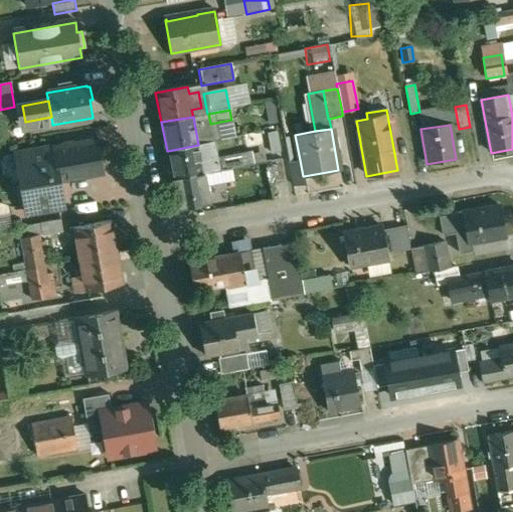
[(228,130),(212,133),(214,142),(229,139),(228,130)]
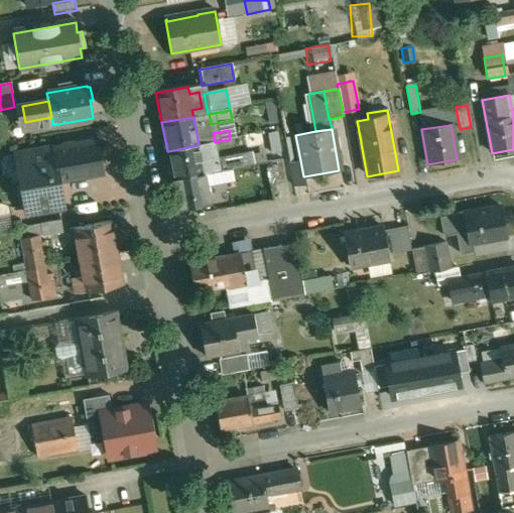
[(97,141),(15,155),(25,215),(63,209),(58,181),(102,174),(97,141)]
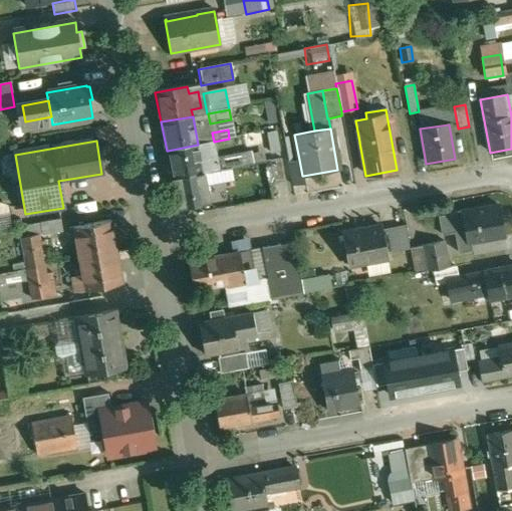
[(198,145),(168,151),(173,179),(204,174),(198,145)]
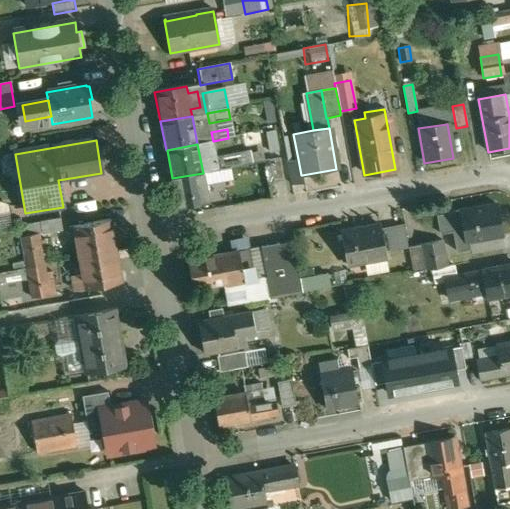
[(228,157),(216,159),(218,170),(230,168),(228,157)]
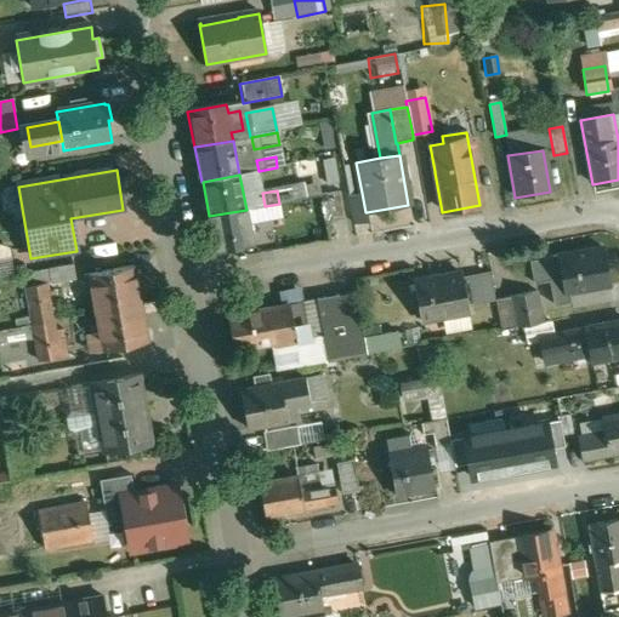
[(340,192),(327,195),(330,221),(345,218),(340,192)]
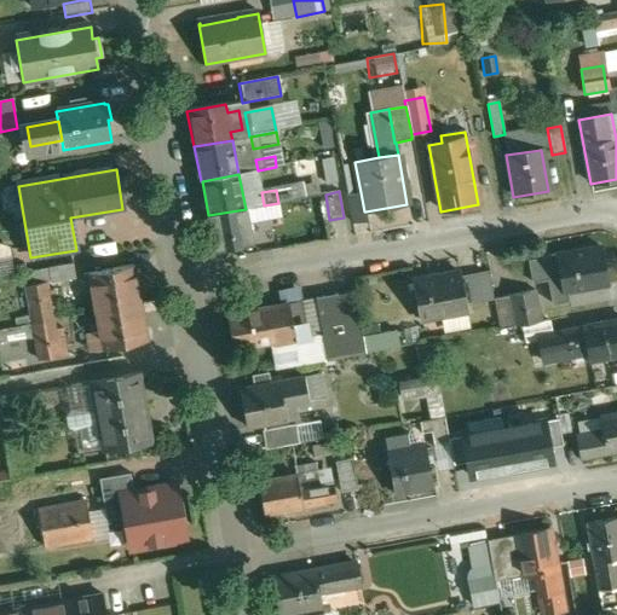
[(361,192),(346,195),(351,224),(367,220),(365,212),(364,212),(361,192)]
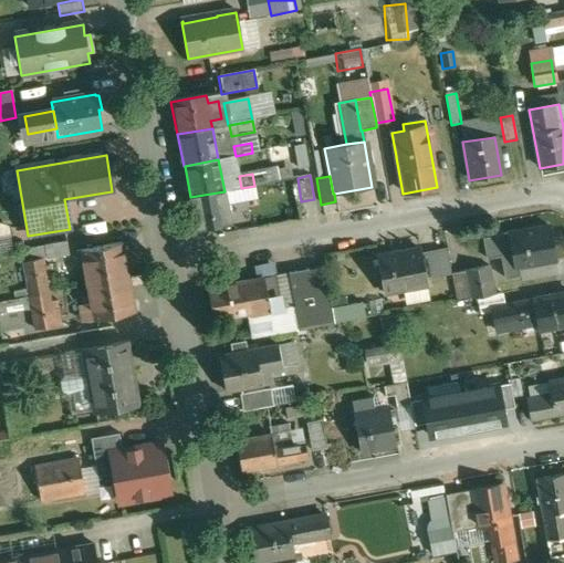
[(254,186),(241,188),(243,199),(257,197),(254,186)]
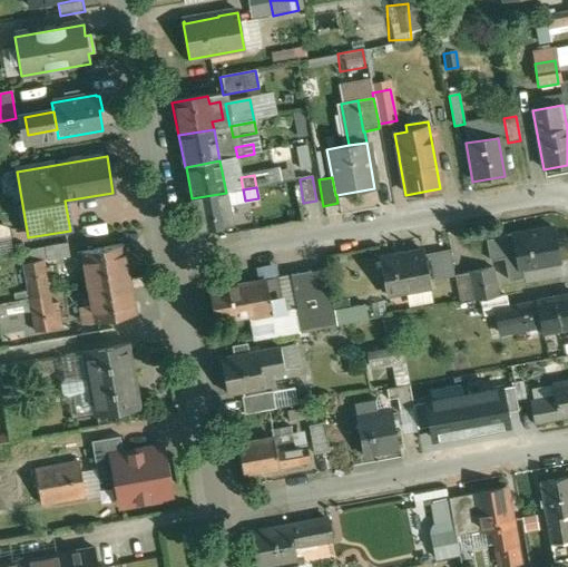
[(226,193),(192,198),(198,232),(232,225),(226,193)]
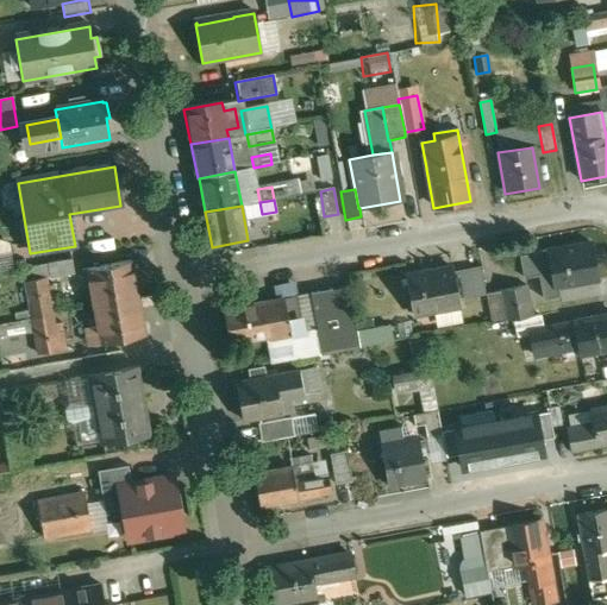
[(589,244),(519,257),(523,279),(538,276),(543,300),(559,297),(557,288),(596,281),(589,244)]
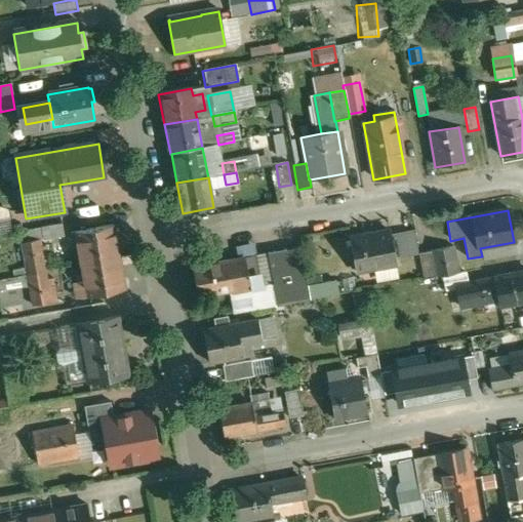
[(61,225),(41,228),(43,240),(64,237),(61,225)]
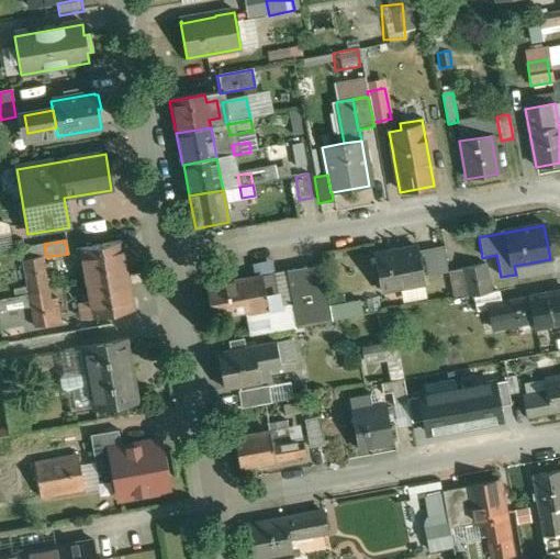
[(121,242),(80,249),(86,284),(127,277),(121,242)]
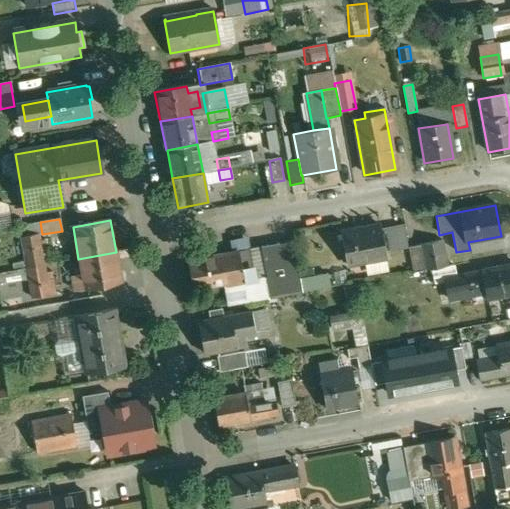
[(380,225),(341,233),(347,265),(370,261),(369,256),(385,253),(380,225)]
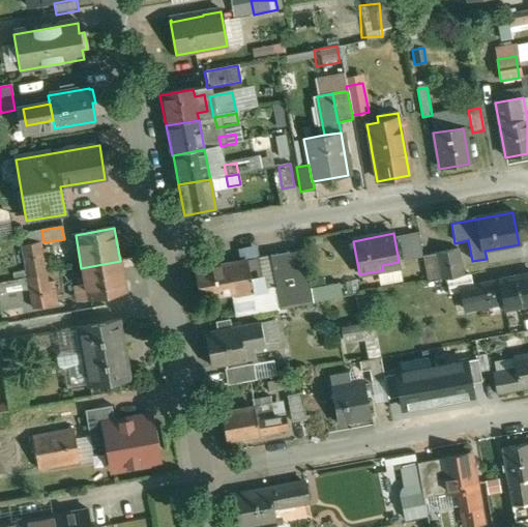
[(39,242),(21,245),(27,279),(46,275),(42,259),(49,258),(47,250),(40,251),(39,242)]
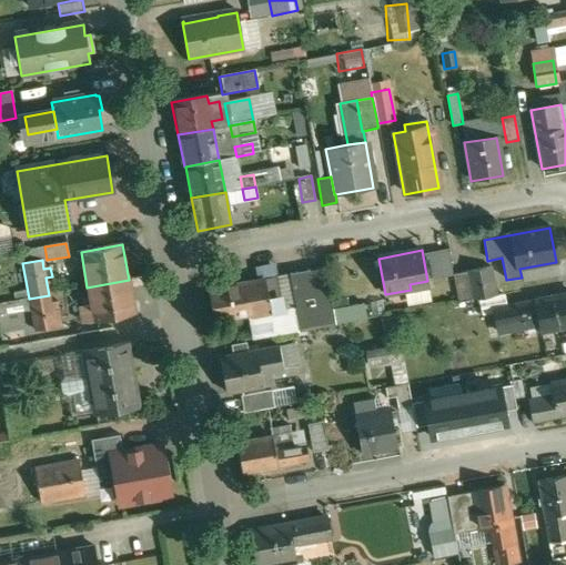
[(491,268),(454,274),(458,302),(458,303),(496,296),(491,268)]
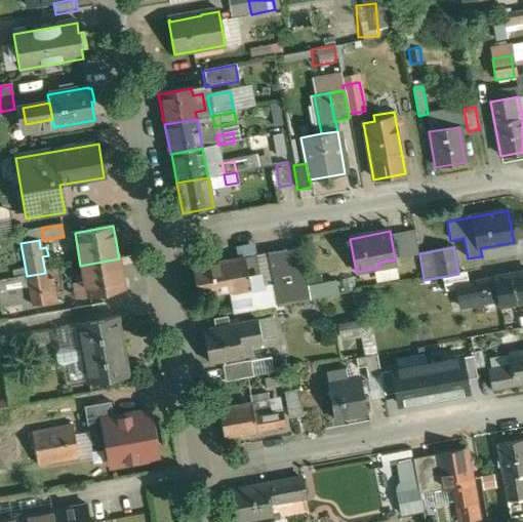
[(299,248),(268,253),(274,286),(277,307),(310,300),(307,286),(299,248)]
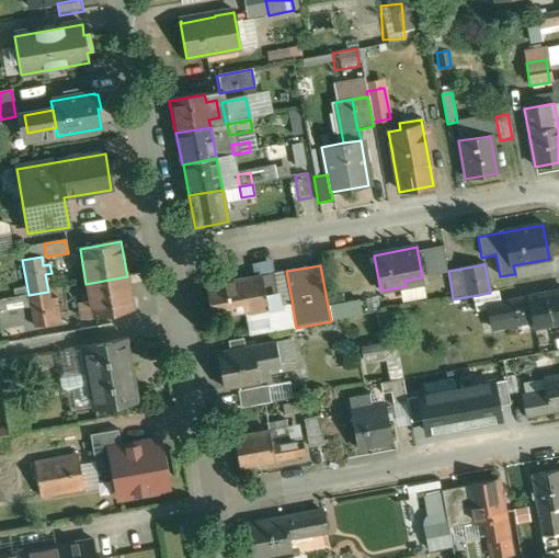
[(275,273),(263,275),(266,294),(269,311),(271,311),(267,294),(278,292),(275,273)]
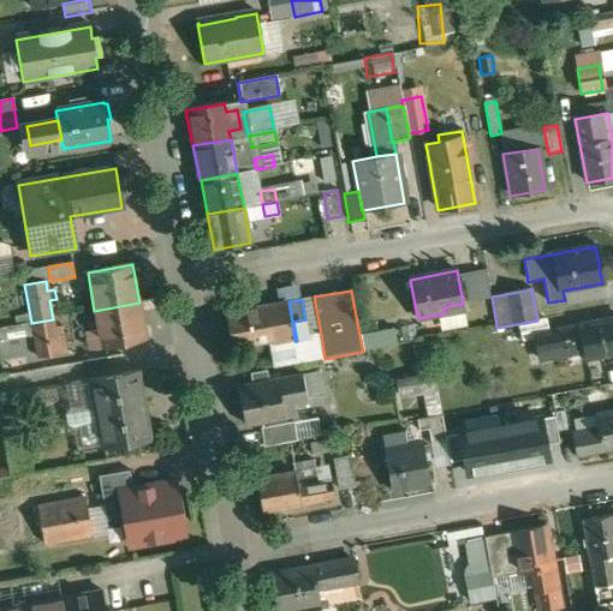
[(289,301),(266,305),(269,325),(292,322),(289,301)]
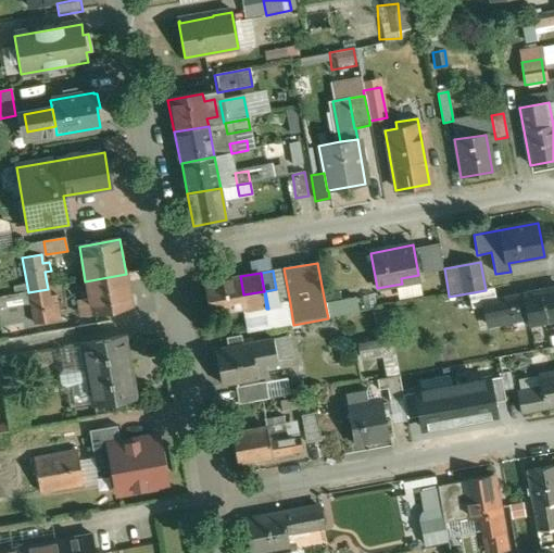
[(126,274),(85,281),(91,315),(131,308),(126,274)]
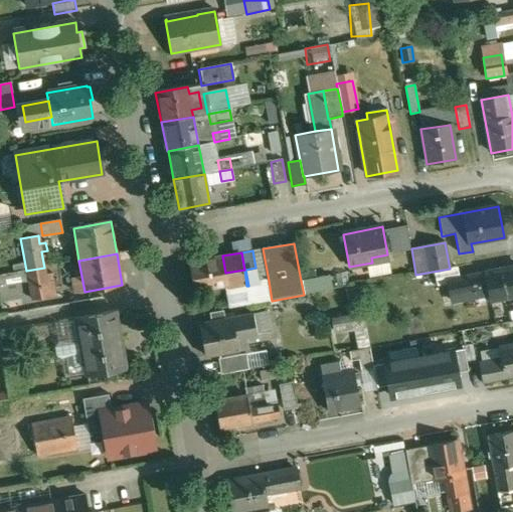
[(222,256),(189,262),(194,293),(228,287),(225,273),(222,256)]
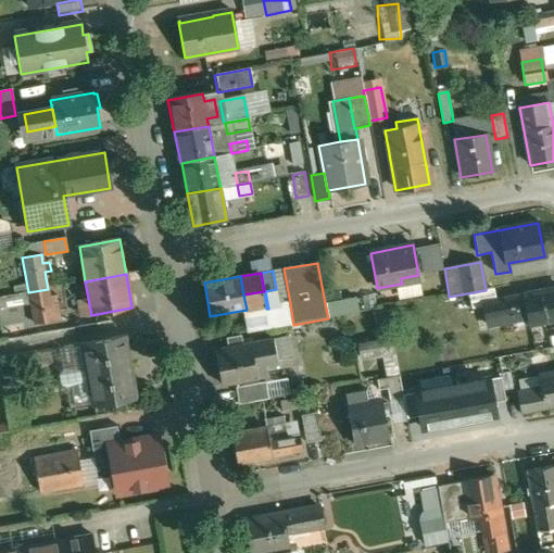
[(48,289),(28,292),(34,325),(53,322),(52,316),(59,315),(55,299),(49,300),(48,289)]
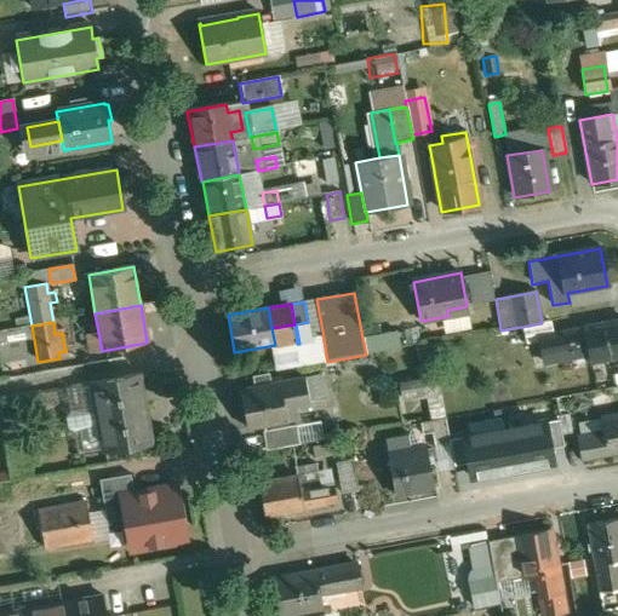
[(617,322),(584,328),(588,349),(590,362),(617,357),(617,322)]
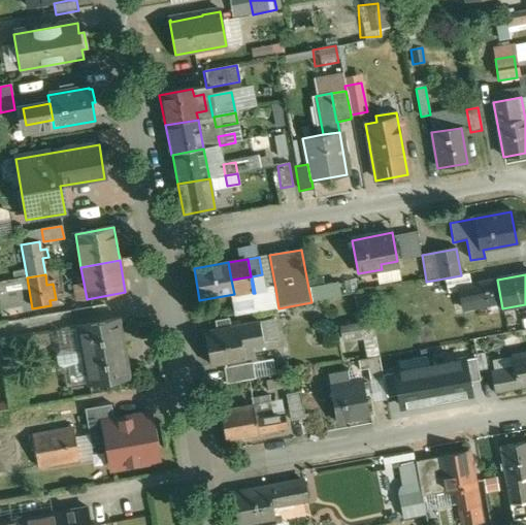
[(251,276),(231,280),(234,294),(234,296),(253,293),(251,276)]
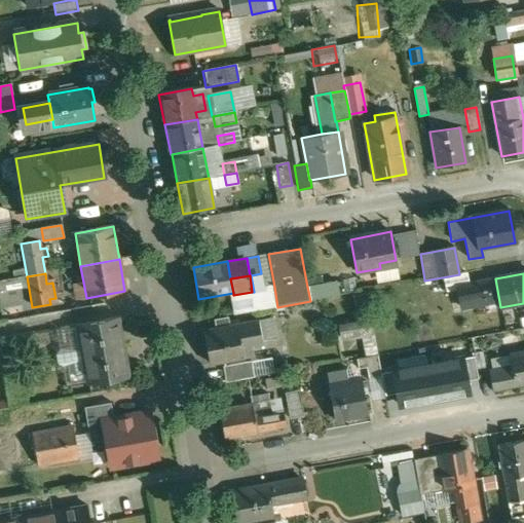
[(495,278),(457,286),(460,307),(483,303),(482,298),(498,296),(495,278)]
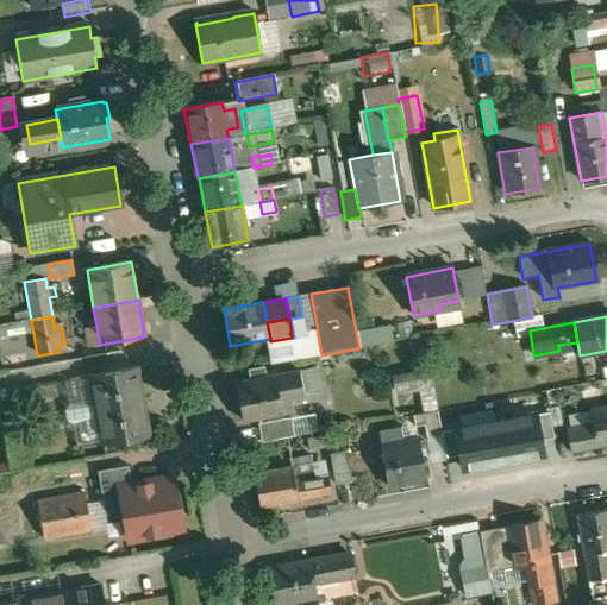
[(389,326),(356,332),(360,348),(393,342),(389,326)]
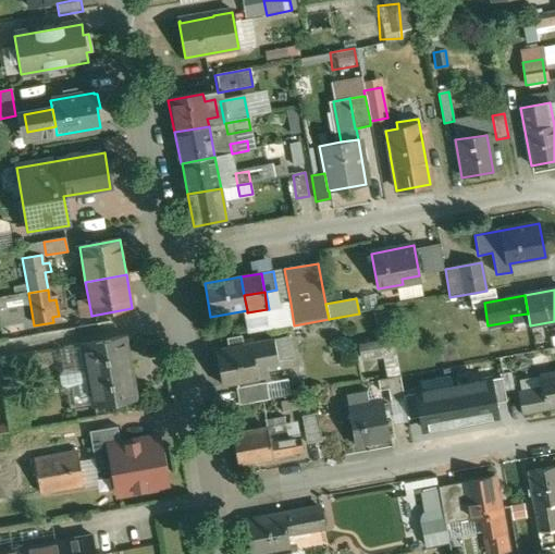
[(290,304),(276,307),(278,311),(267,314),(269,330),(294,325),(290,304)]
